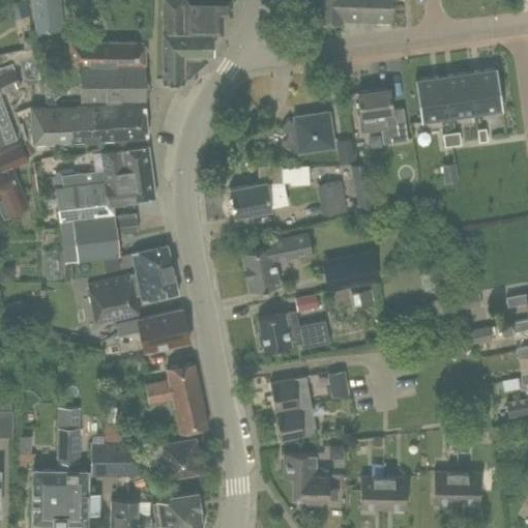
[(13,21),(31,16),(28,0),(21,0),(8,4),(13,21)]
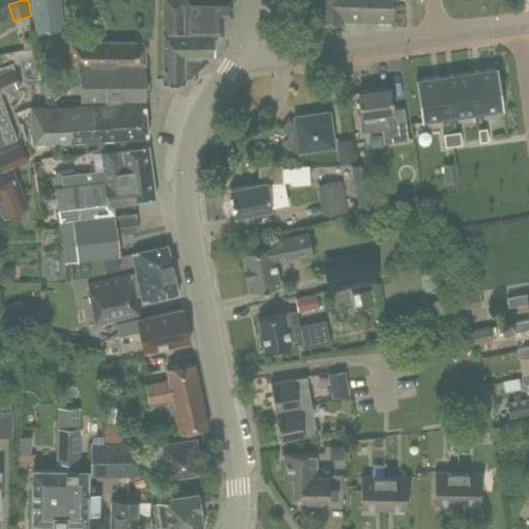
[(33,0),(37,34),(66,31),(62,0),(33,0)]
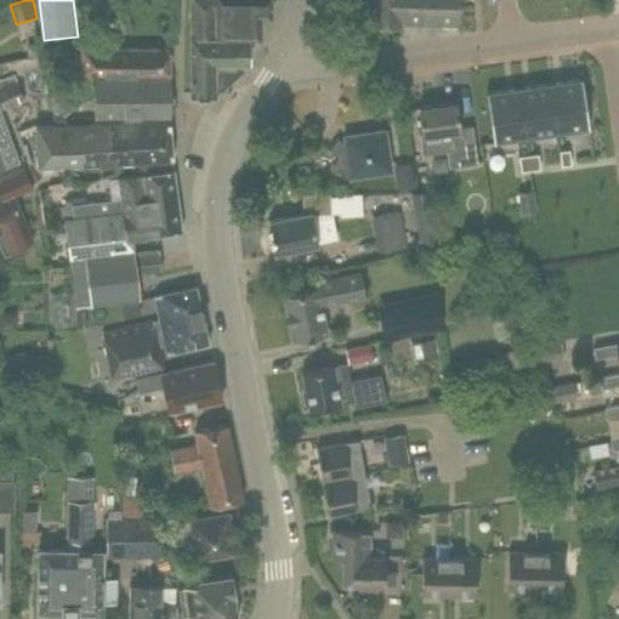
[(272,18),(272,0),(193,0),(193,41),(192,96),(217,96),(217,90),(223,90),(244,72),(244,64),(251,64),(251,40),(262,40),(262,18),(272,18)]
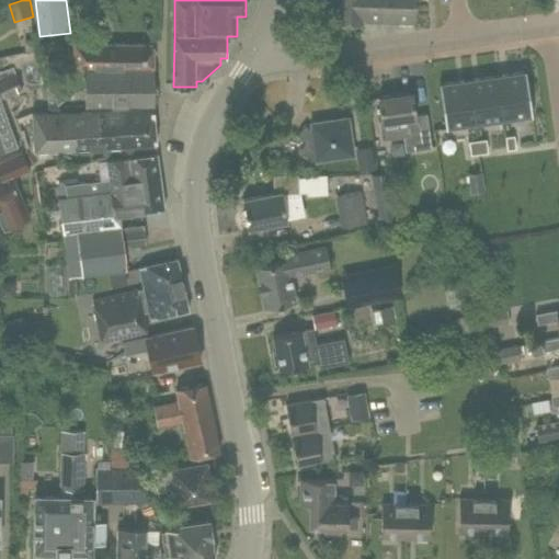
[(364,26),(364,23),(364,0),(335,0),(335,25),(364,26)]
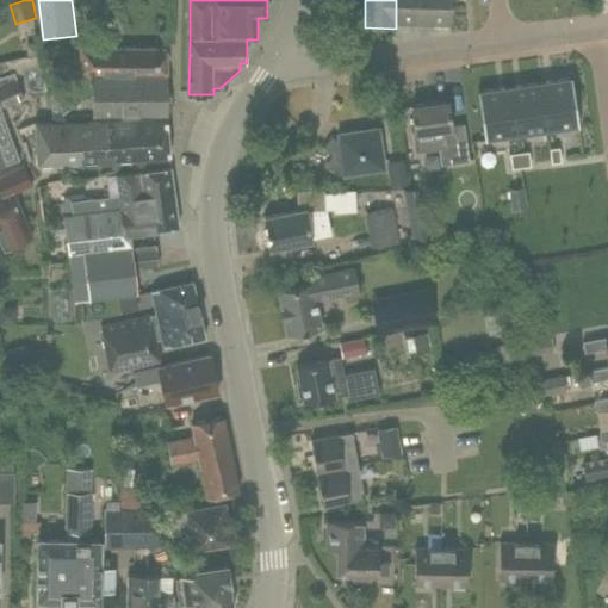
[(396,0),(396,25),(423,26),(423,0),(396,0)]
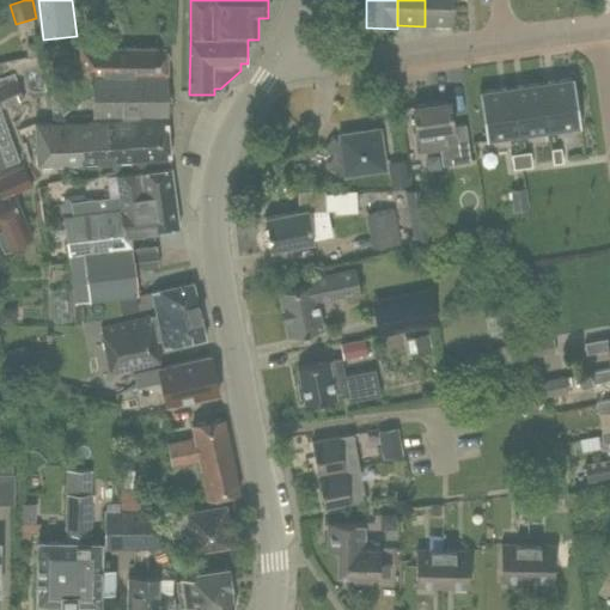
[(425,0),(425,26),(455,28),(455,0),(425,0)]
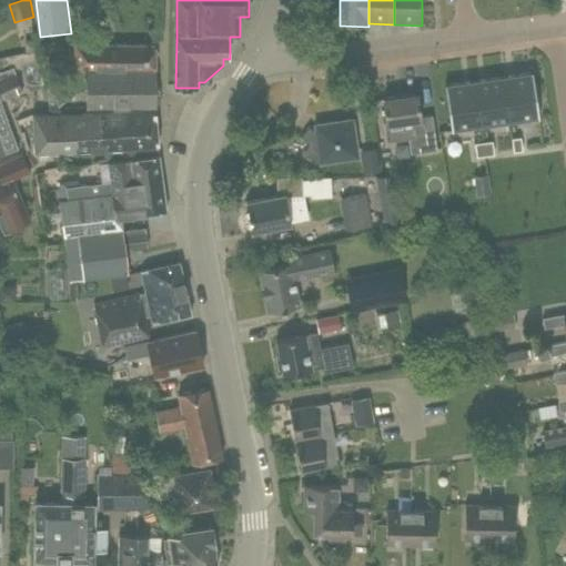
[(155,71),(155,47),(109,46),(109,33),(76,33),(76,70),(155,71)]
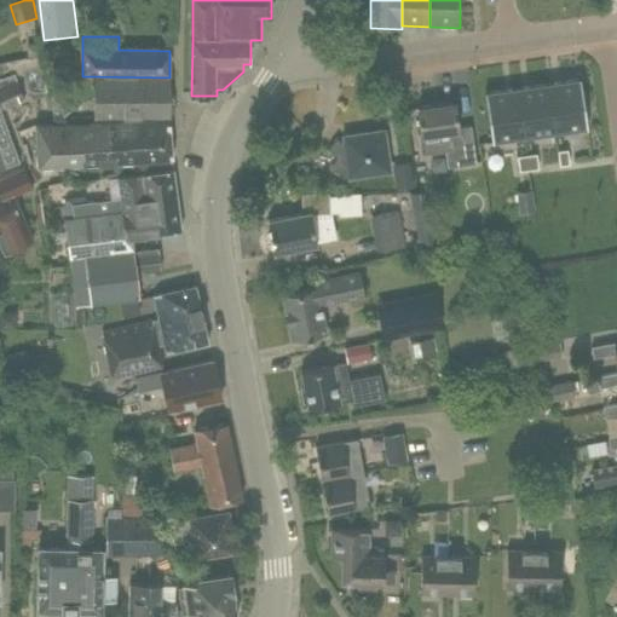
[(169,116),(169,79),(96,78),(96,91),(94,91),(94,79),(64,79),(48,81),(53,114),(69,111),(68,99),(96,99),(96,116),(169,116)]
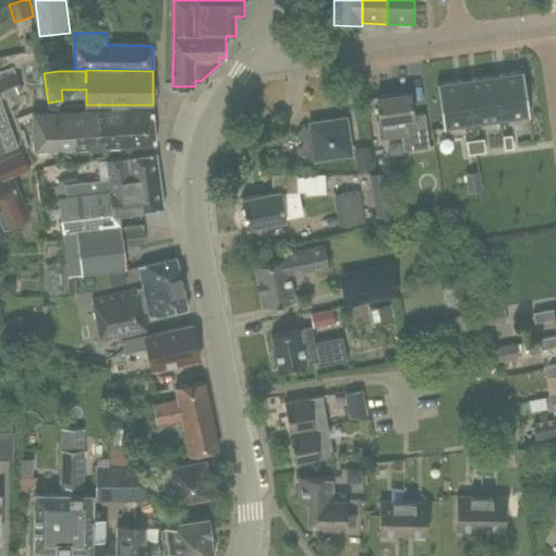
[(523,73),(496,76),(503,120),(530,116),(530,117),(532,117),(524,72),(523,72),(523,73)]
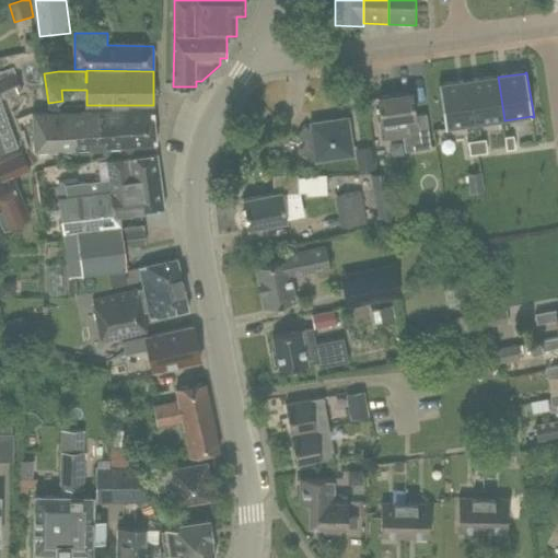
[(16,74),(0,80),(0,154),(19,148),(1,100),(23,92),(16,74)]
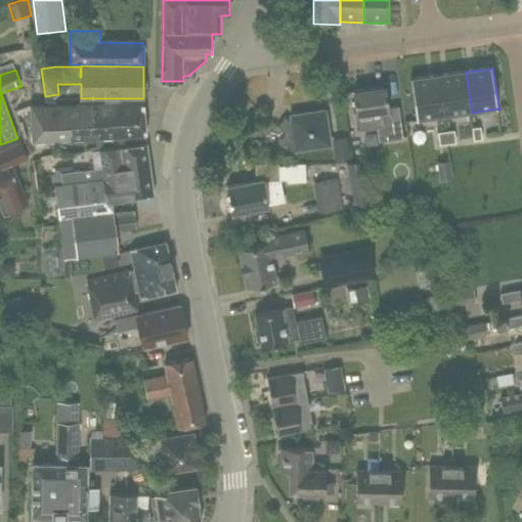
[(466,72),(439,76),(445,117),(472,113),(466,72)]
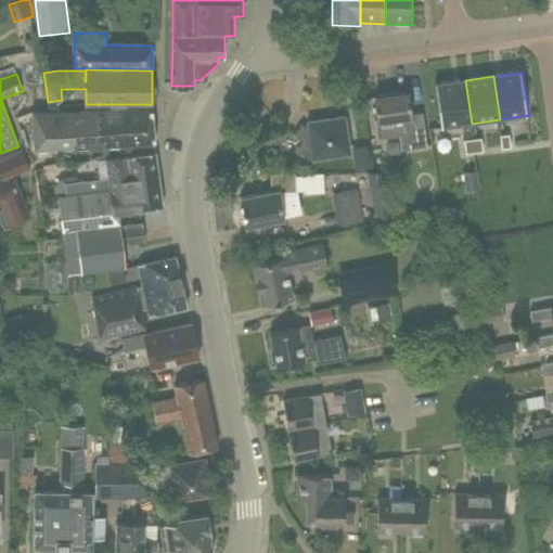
[(438,84),(437,84),(444,129),(445,129),(445,128),(472,124),(465,80),(438,85),(438,84)]
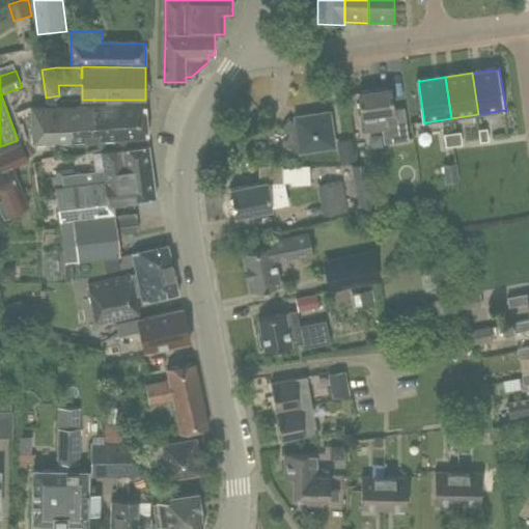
[(406,110),(394,111),(392,90),(360,94),(363,116),(381,114),(385,144),(410,141),(406,110)]
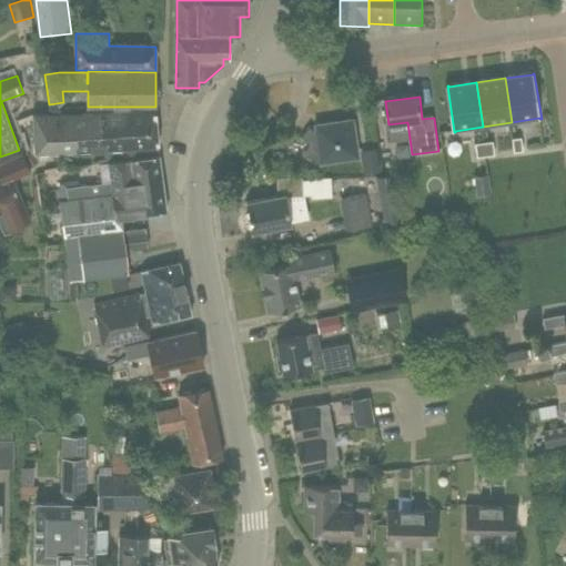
[(155,111),(34,118),(36,154),(122,150),(123,163),(110,164),(112,184),(69,190),(70,201),(61,202),(71,282),(129,275),(122,218),(168,212),(161,159),(158,148),(155,111)]
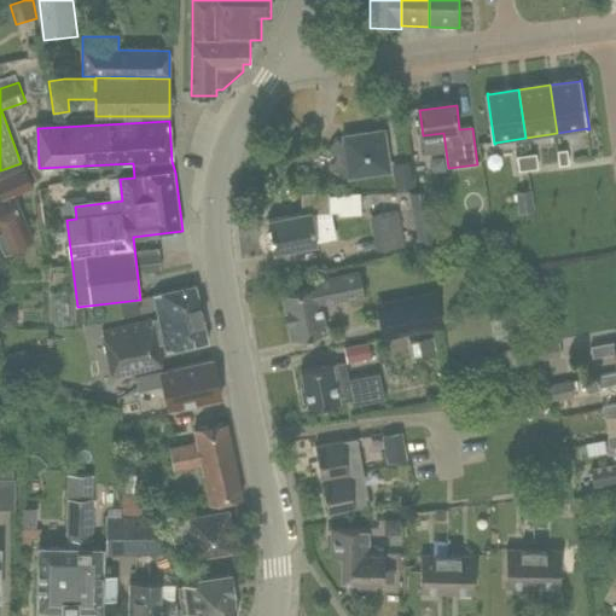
[(348,179),(349,180),(390,174),(384,133),(346,139),(347,146),(346,146),(337,140),(329,151),(341,160),(332,170),(344,179),(348,179)]
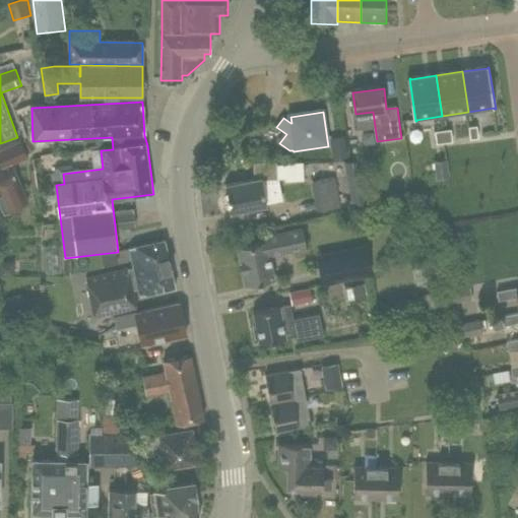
[(480,138),(478,126),(470,128),(472,139),(480,138)]
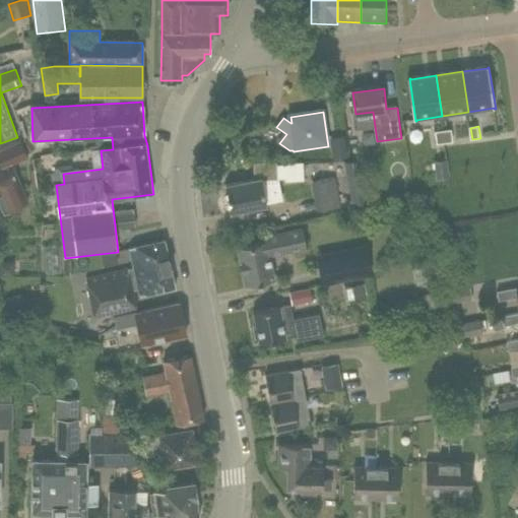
[(452,130),(444,131),(446,143),(454,142),(452,130)]
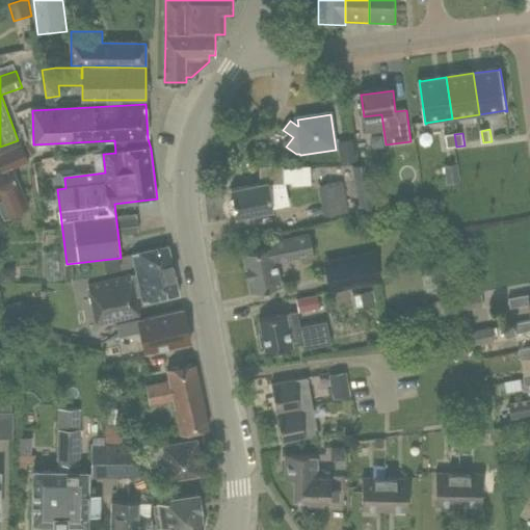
[(456,147),(454,134),(446,135),(448,148),(456,147)]
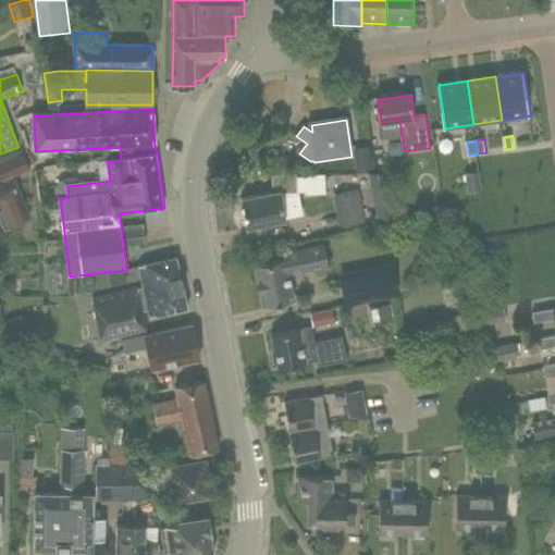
[(371,144),(355,146),(357,162),(373,160),(371,144)]
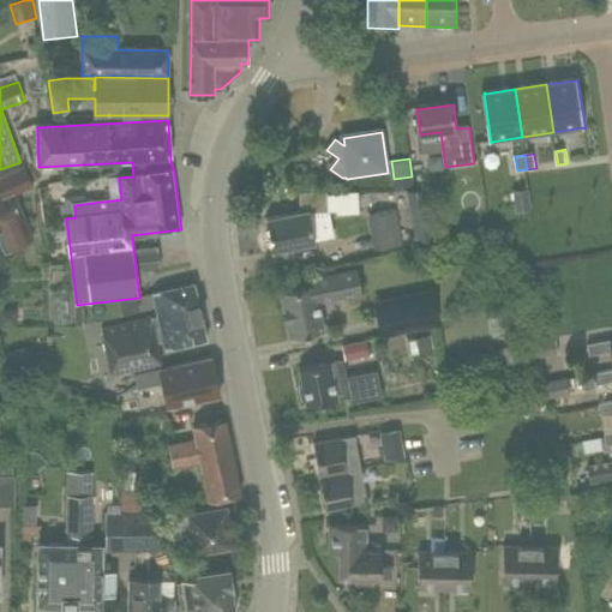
[(0,202),(0,238),(5,251),(34,239),(16,196),(34,189),(27,171),(0,180),(0,190),(4,201),(0,202)]
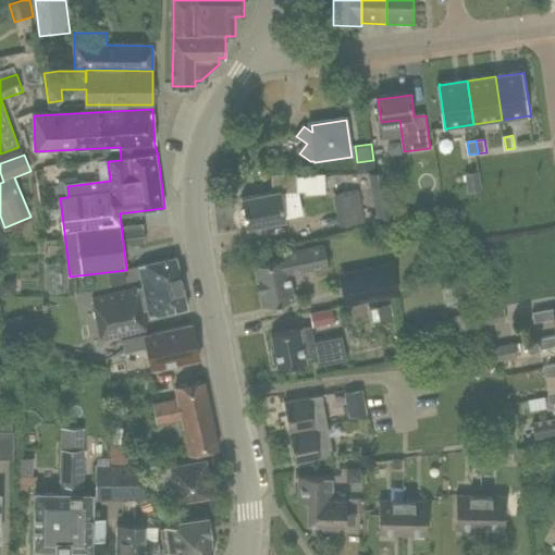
[(480,173),(467,174),(469,193),(482,190),(480,173)]
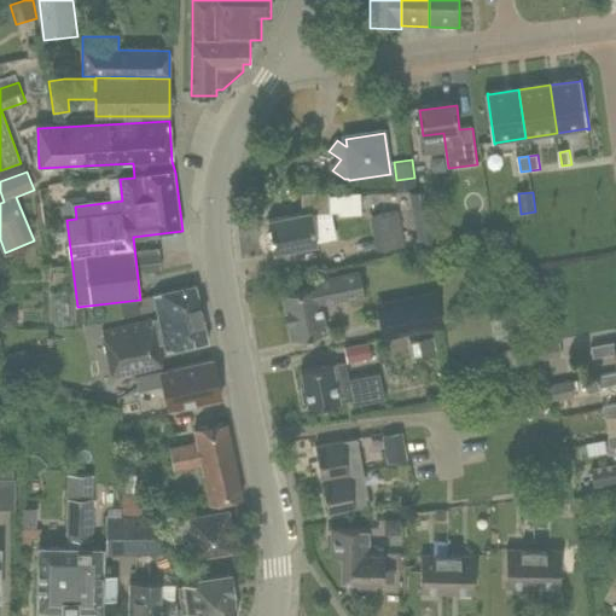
[(330,198),(330,196),(303,196),(303,215),(269,221),(275,253),(318,244),(313,214),(341,214),(341,198),(330,198)]
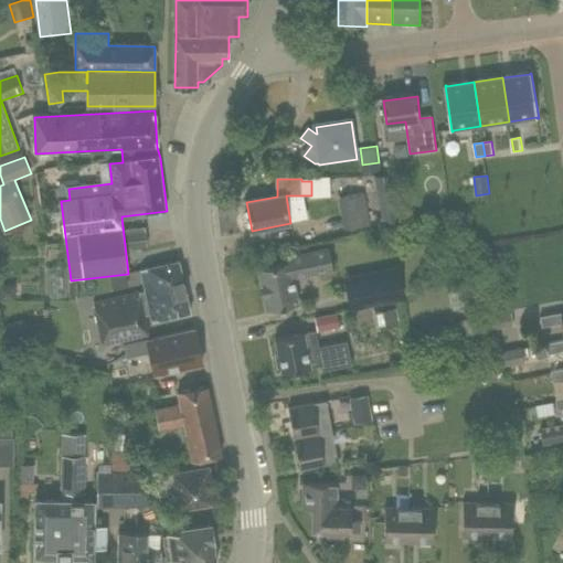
[(380,193),(385,224),(401,222),(395,191),(380,193)]
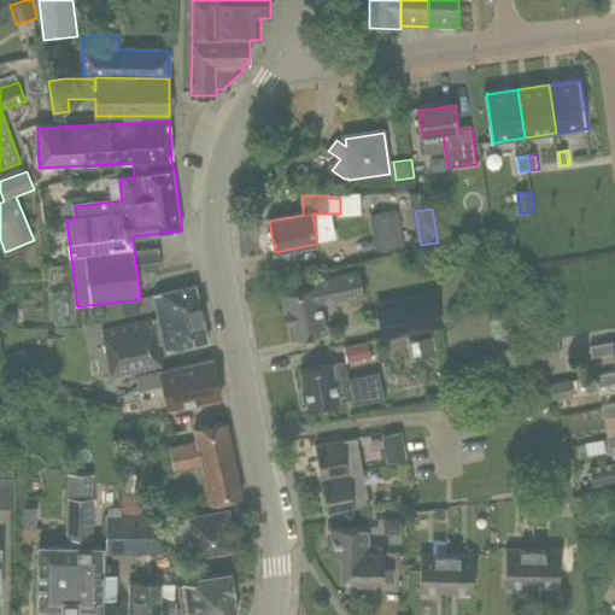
[(372,217),(378,252),(405,247),(399,212),(372,217)]
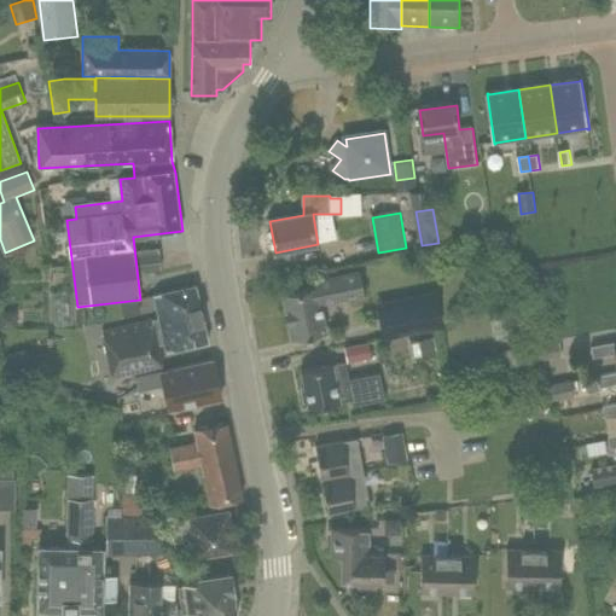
[(365,297),(360,271),(315,280),(318,289),(283,296),(292,341),(327,333),(323,306),(365,297)]
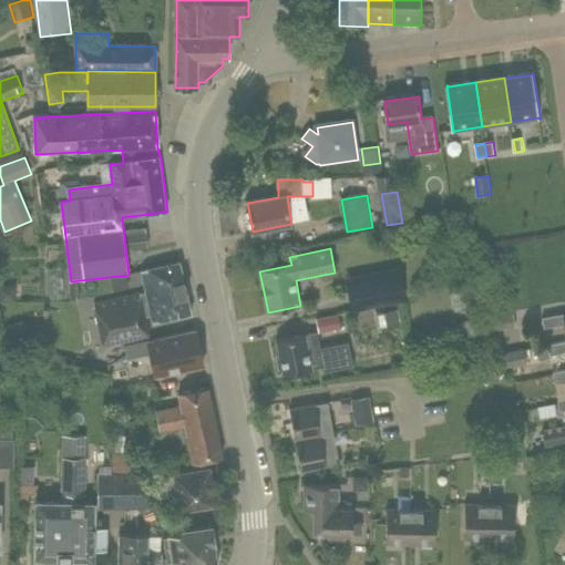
[(150,310),(153,324),(192,315),(181,264),(142,273),(147,295),(96,306),(105,346),(151,336),(145,311),(150,310)]
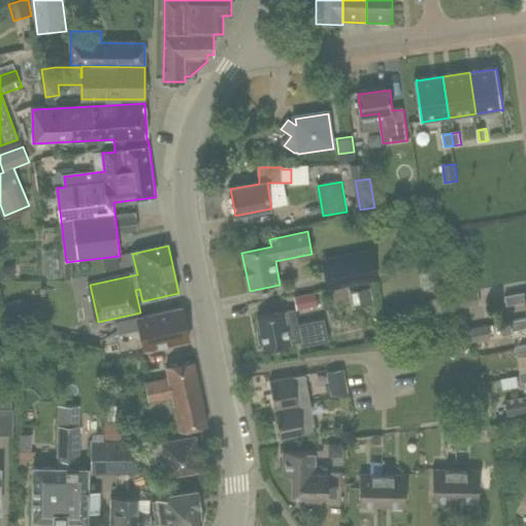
[(379,281),(372,249),(323,259),(329,290),(379,281)]
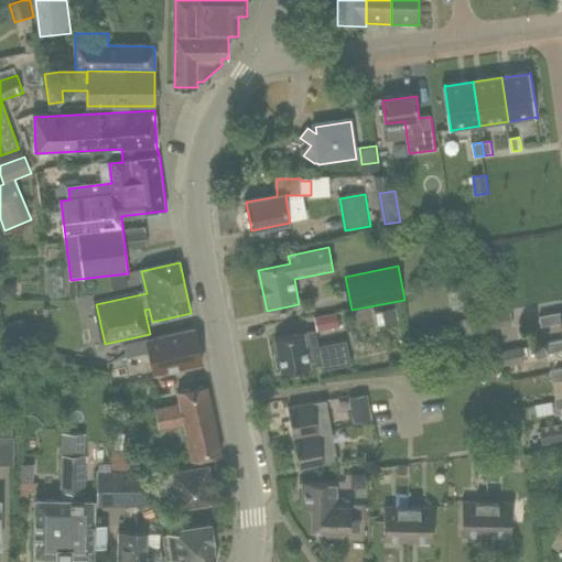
[(1,283),(1,300),(17,300),(18,283),(1,283)]
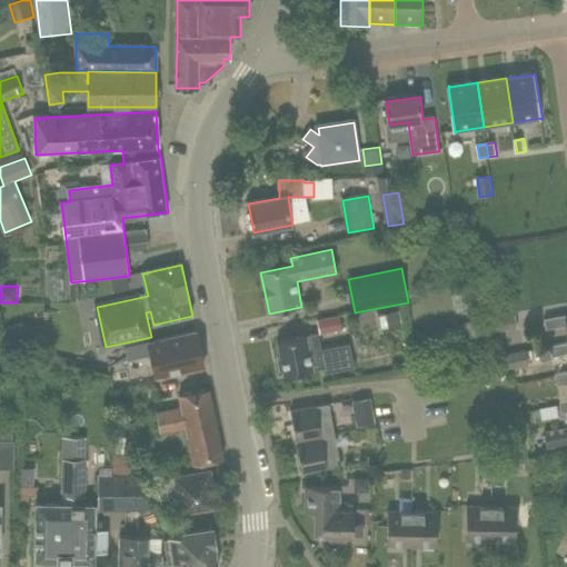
[(396,314),(387,315),(390,329),(398,327),(396,314)]
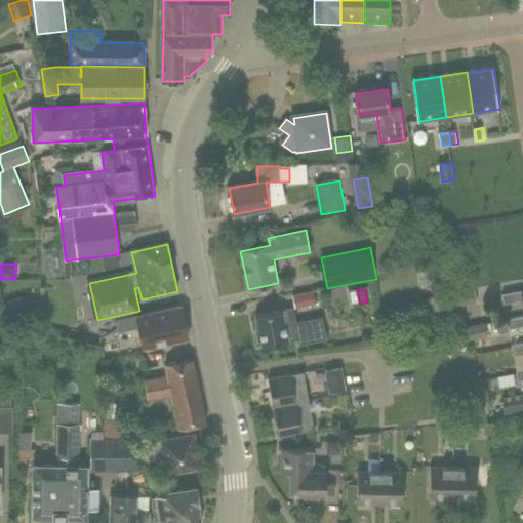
[(451,294),(454,309),(479,304),(476,290),(451,294)]
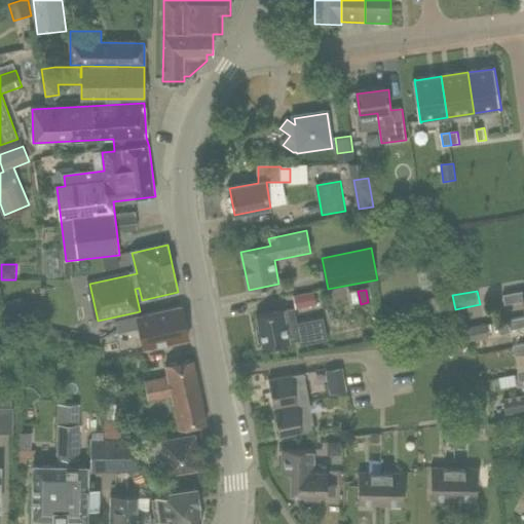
[(294,296),(296,309),(317,305),(314,292),(294,296)]
